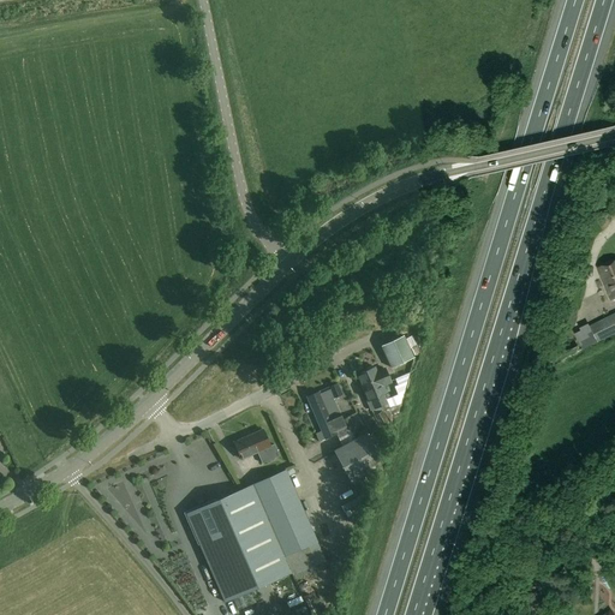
[(611,300),(614,298),(614,261),(598,268),(611,300)]
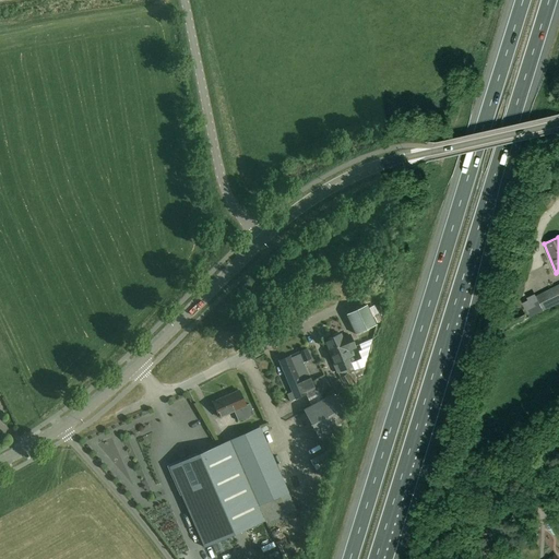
[(558,286),(536,298),(543,310),(558,301),(558,286)]
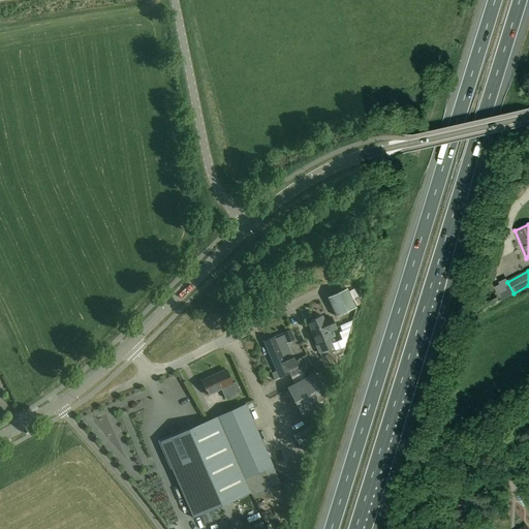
[(337,317),(355,308),(346,288),(328,298),(337,317)]
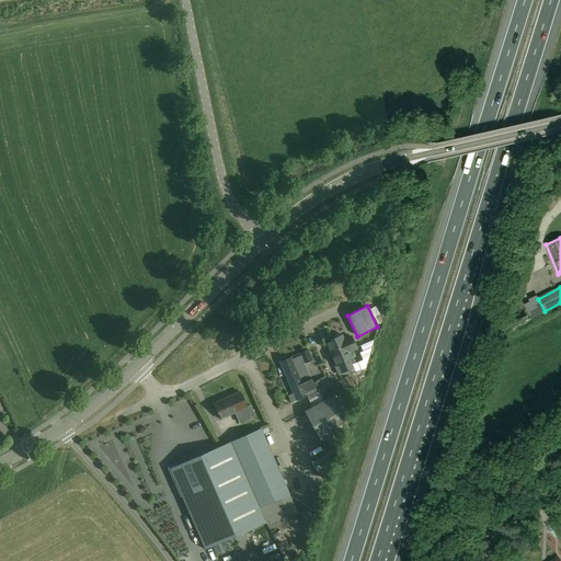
[(342,335),(333,339),(347,370),(356,388),(359,387),(374,341),(361,345),(362,348),(358,350),(361,355),(362,355),(363,358),(358,361),(361,365),(353,367),(352,364),(354,363),(352,359),(350,352),(356,350),(352,336),(344,340),(342,335)]
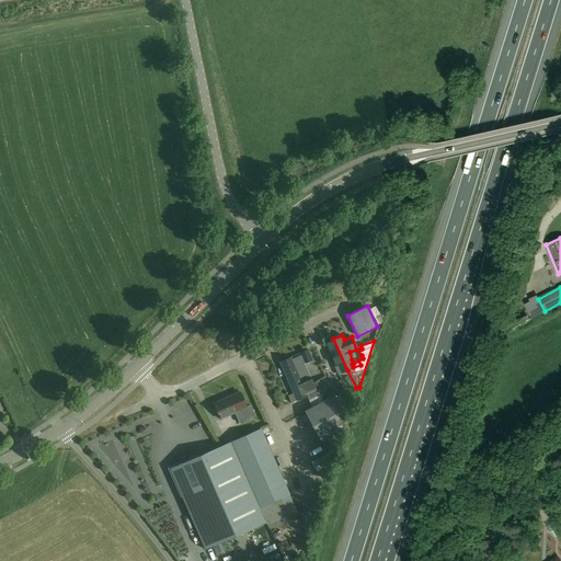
[(347,370),(333,339),(325,343),(335,367),(340,376),(342,380),(347,390),(348,392),(356,388),(347,370)]
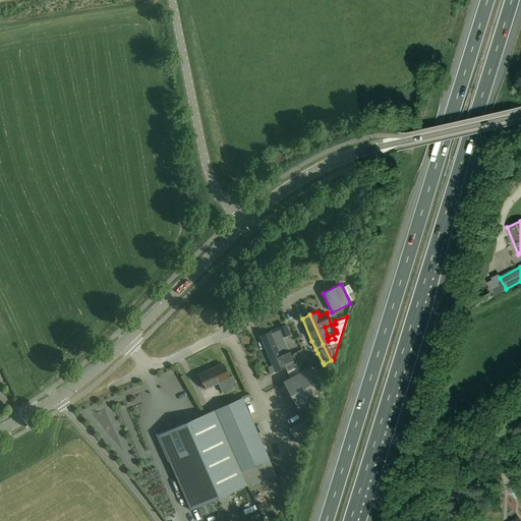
[(267,352),(285,344),(282,338),(290,335),(286,326),(279,329),(270,333),(270,332),(259,337),(267,352)]
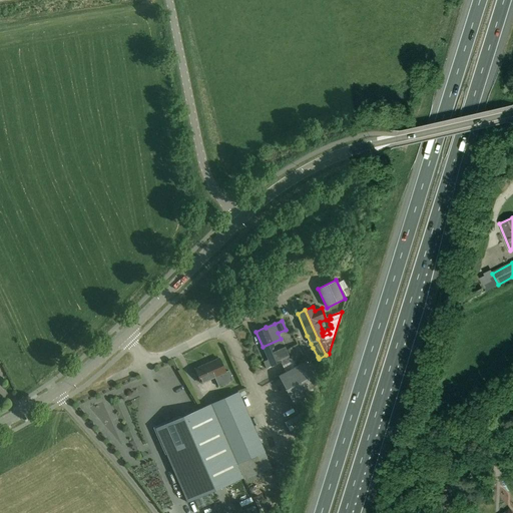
[(284,346),(281,339),(263,347),(269,360),(264,362),(267,369),(271,367),(282,362),(283,365),(291,361),(284,345),(284,346)]
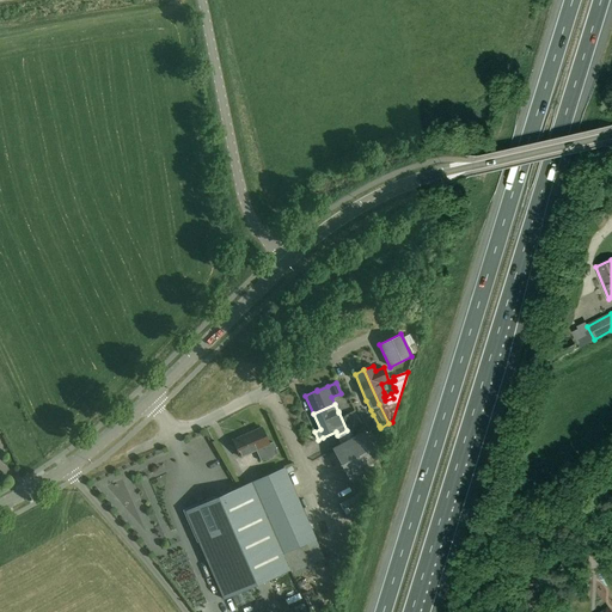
[(342,417),(354,436),(332,448),(349,482),(378,466),(380,459),(365,430),(366,430),(355,410),(342,417)]
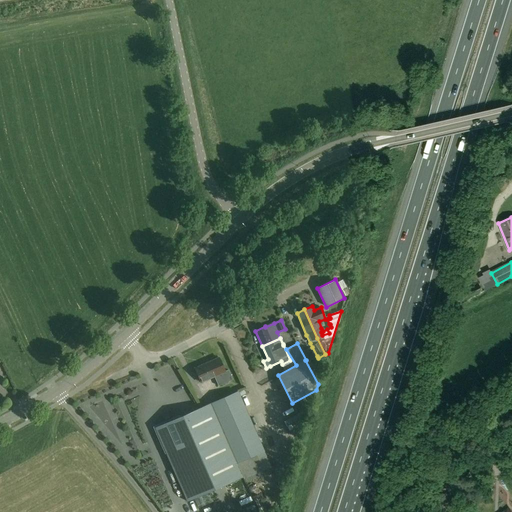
[(317,356),(312,347),(303,351),(309,361),(317,356)]
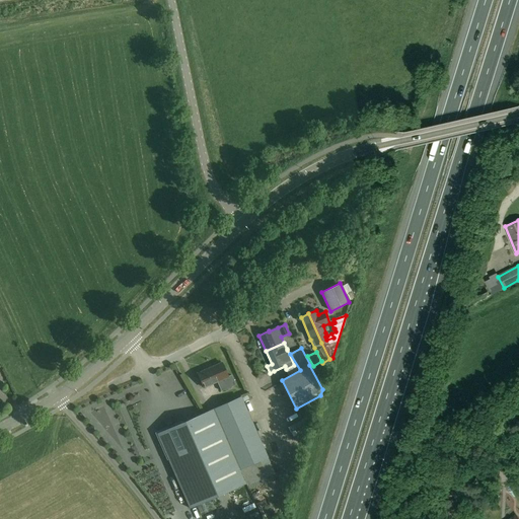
[(198,373),(204,387),(217,382),(221,391),(236,385),(231,375),(228,376),(222,363),(198,373)]
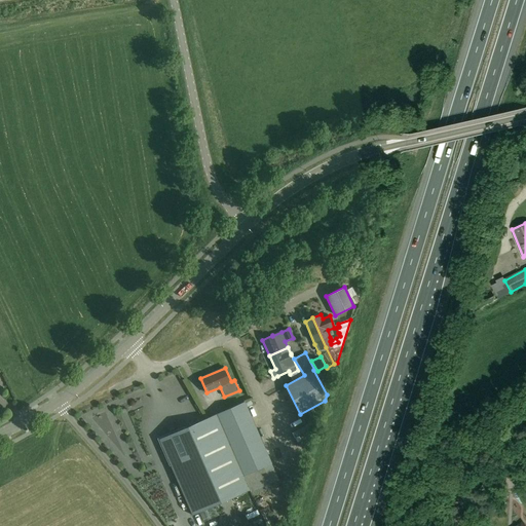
[(216,415),(159,440),(192,515),(249,490),(250,492),(274,482),(270,472),(273,471),(271,464),(271,463),(245,402),(215,414),(216,415)]
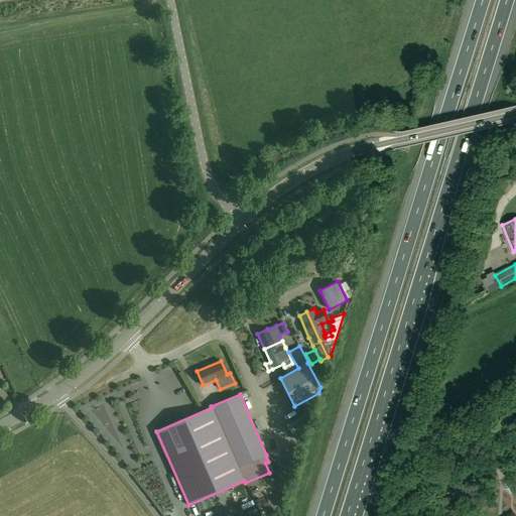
[(489,506),(500,496),(492,488),(481,498),(489,506)]
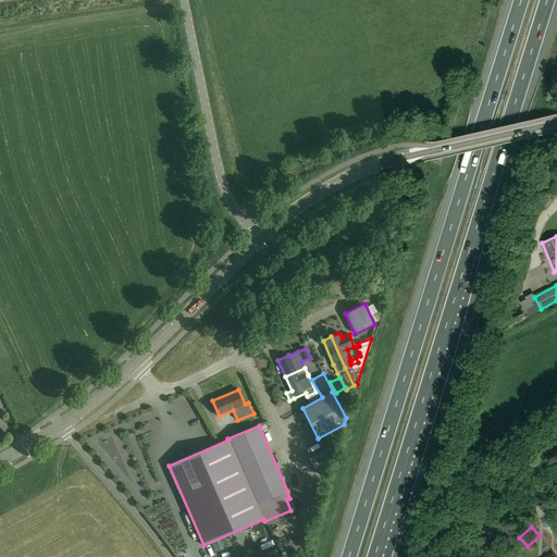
All buildings are outlined.
